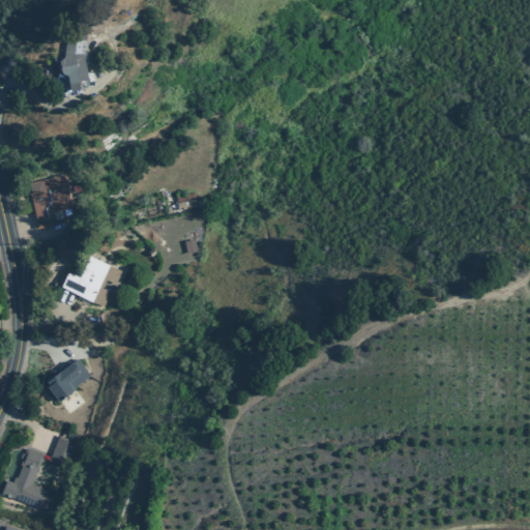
[(61,72),(66,76),(70,91),(80,89),(78,82),(87,80),(83,60),(86,34),(66,32),(63,58),(59,62),(61,72)]
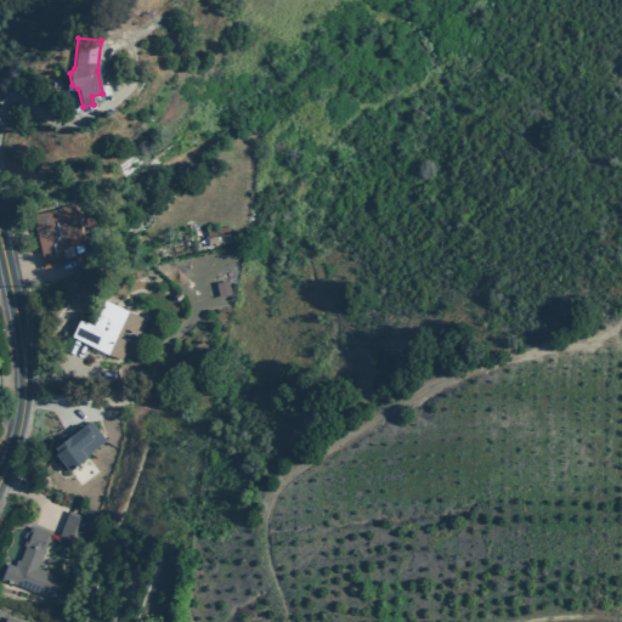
[(77,203),(58,207),(60,208),(30,214),(43,269),(61,265),(58,249),(85,244),(77,203)]
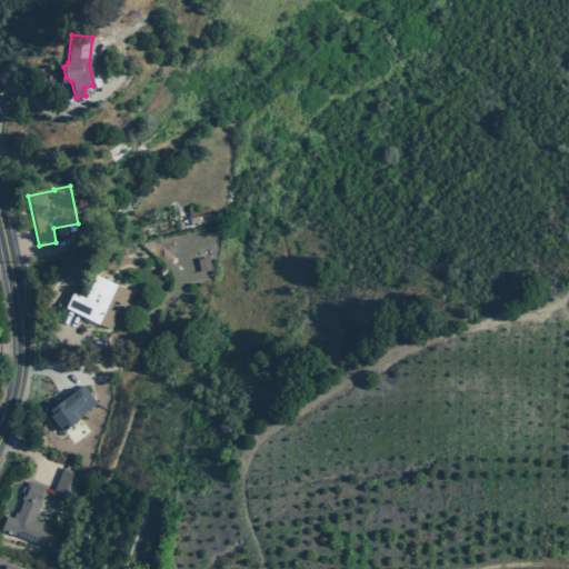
[(191,226),(189,218),(209,213),(210,221),(191,226)]
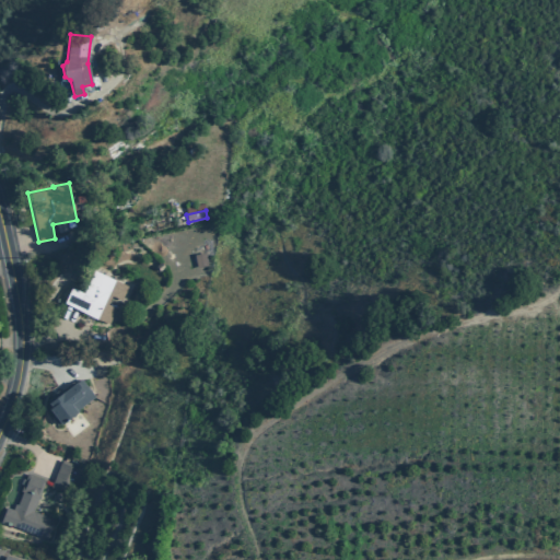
[(196,268),(194,255),(203,253),(207,266),(196,268)]
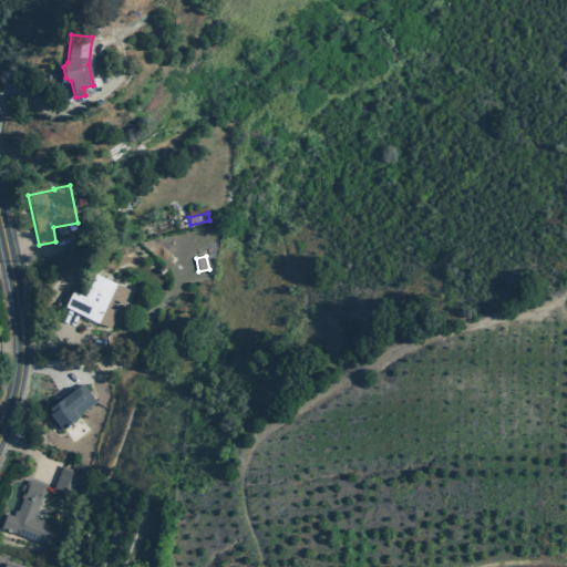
[(72,291),(64,307),(110,328),(116,312),(109,308),(112,299),(123,305),(130,290),(95,275),(85,297),(72,291)]
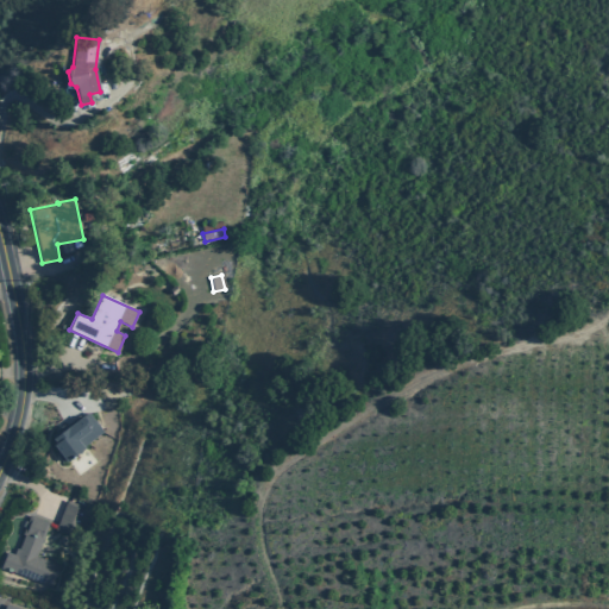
[(62,462),(55,453),(58,451),(54,445),(57,443),(54,438),(88,412),(102,432),(83,446),(85,449),(67,462),(66,459),(62,462)]
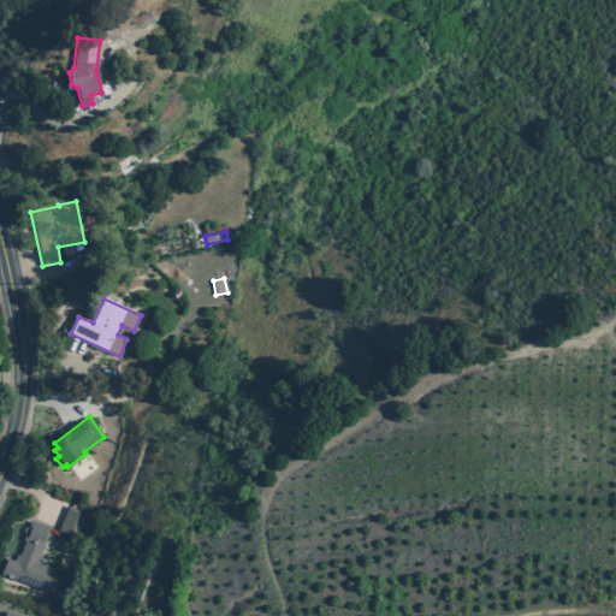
[(55,535),(78,544),(90,515),(67,507),(55,535)]
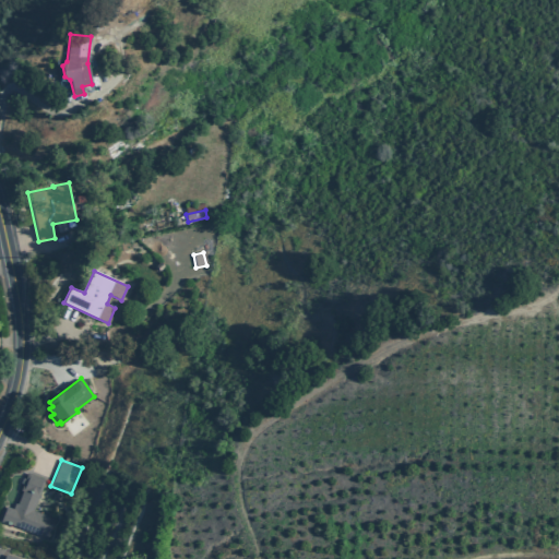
[(45,480),(27,473),(20,490),(22,490),(16,504),(14,503),(12,509),(6,507),(0,521),(47,539),(55,519),(33,510),(45,480)]
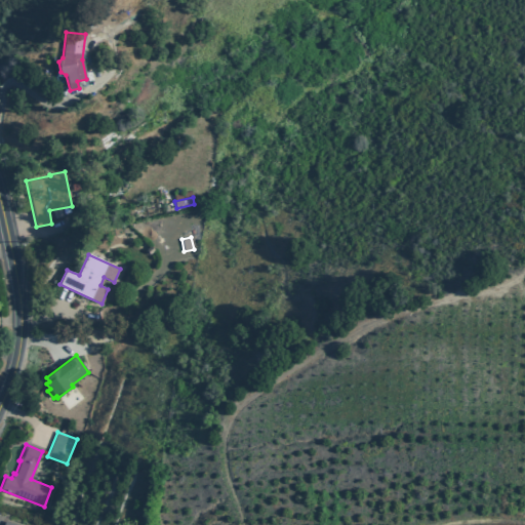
All buildings are outlined.
